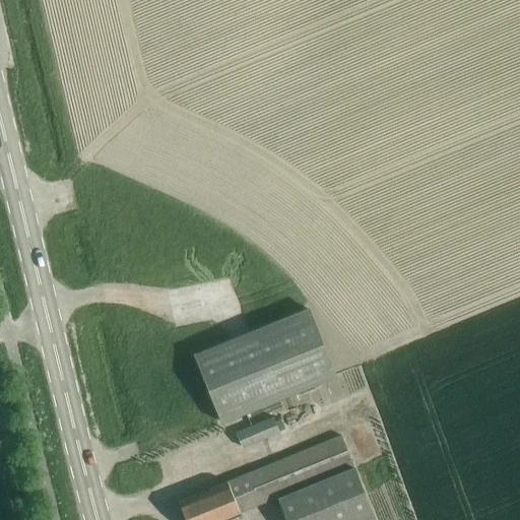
[(192,353),(219,421),(333,376),(306,308),(192,353)]
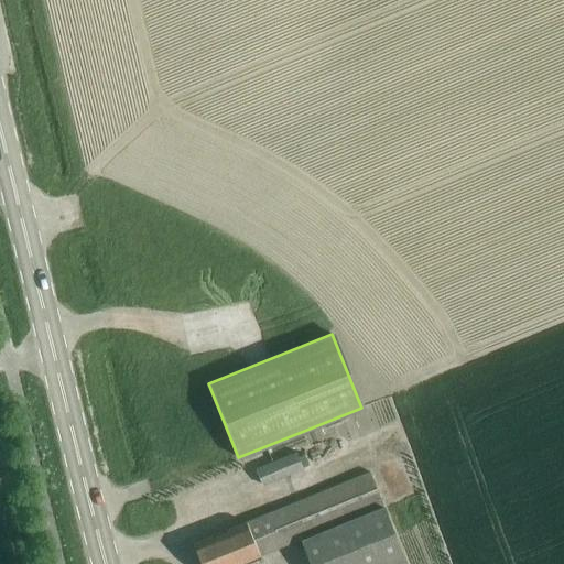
[(295,452),(256,468),(262,485),(302,468),(295,452)]
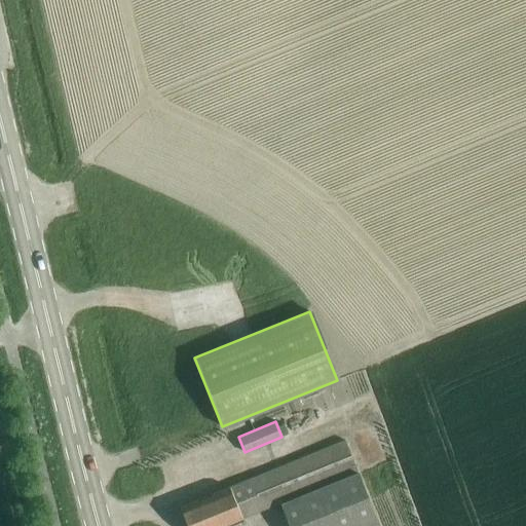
[(223,489),(236,520),(279,501),(357,471),(358,470),(344,440),(223,489)]
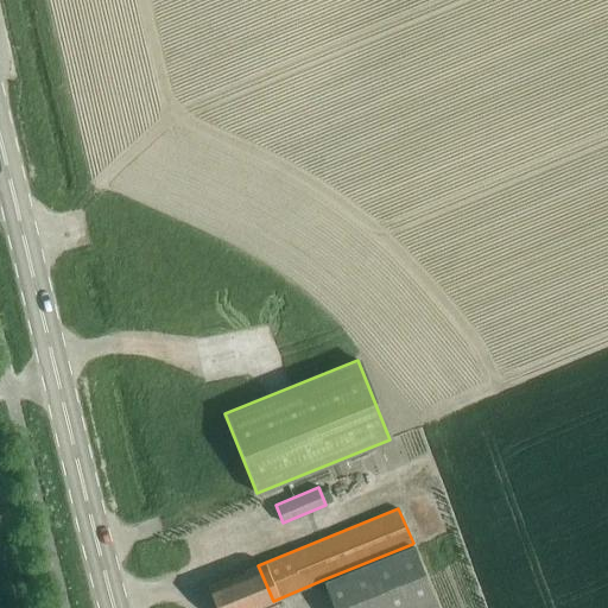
[(441,607),(412,544),(323,580),(336,607),(441,607)]
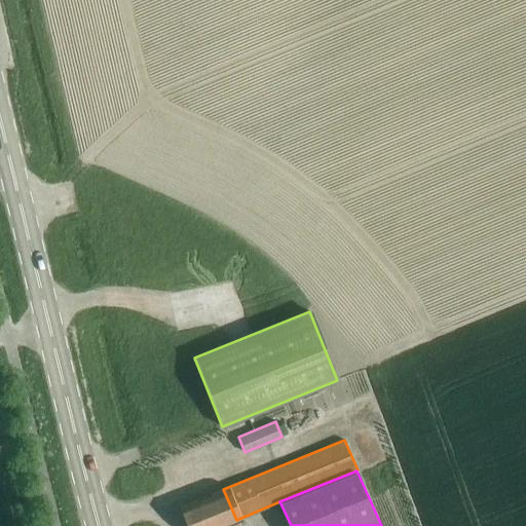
[(187,525),(220,525),(236,520),(223,489),(180,508),(187,525)]
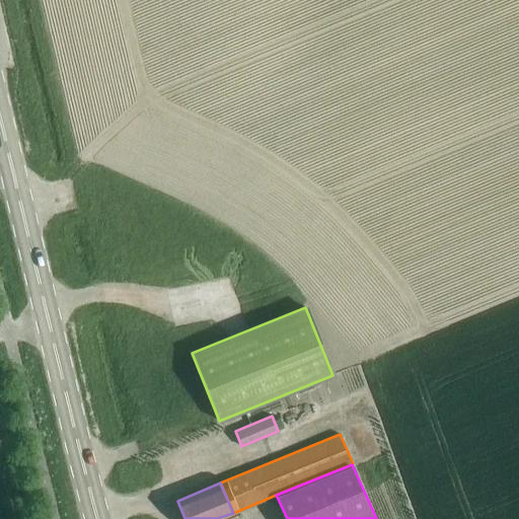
All buildings are outlined.
